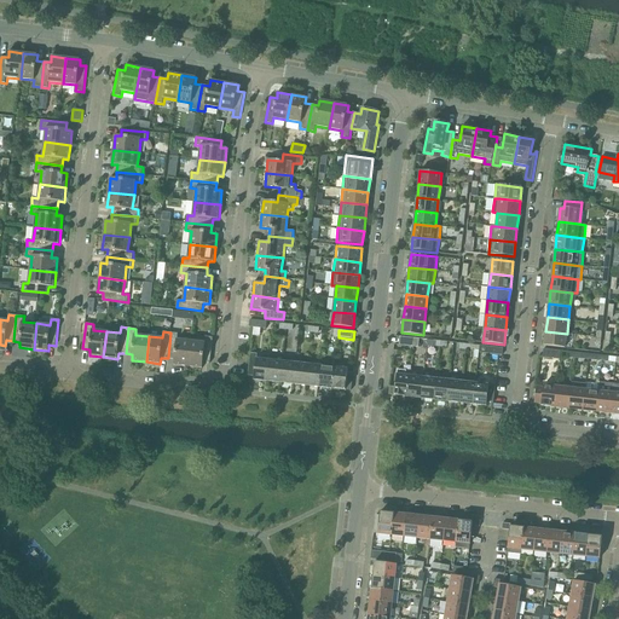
[(567,334),(545,331),(544,345),(565,347),(567,334)]
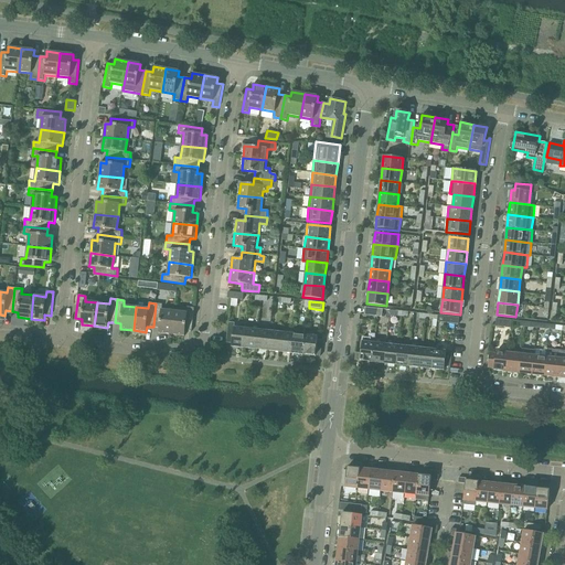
[(159,333),(172,334),(174,311),(162,310),(162,305),(156,304),(153,327),(159,328),(159,333)]
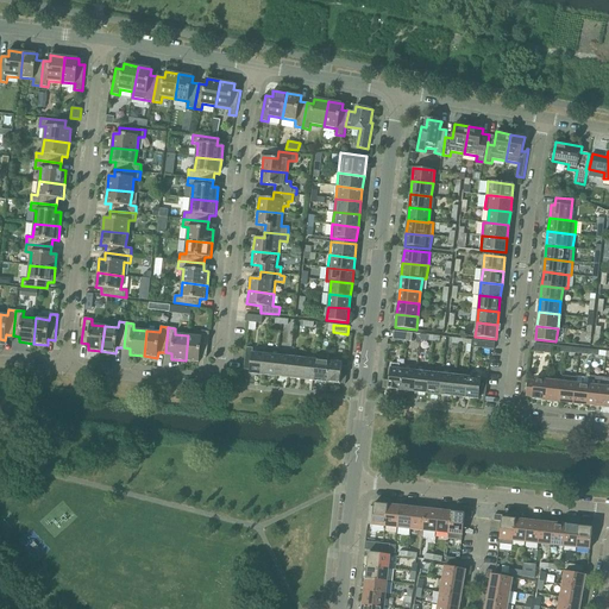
[(188,336),(186,360),(200,362),(200,357),(207,357),(209,332),(202,331),(201,337),(188,336)]
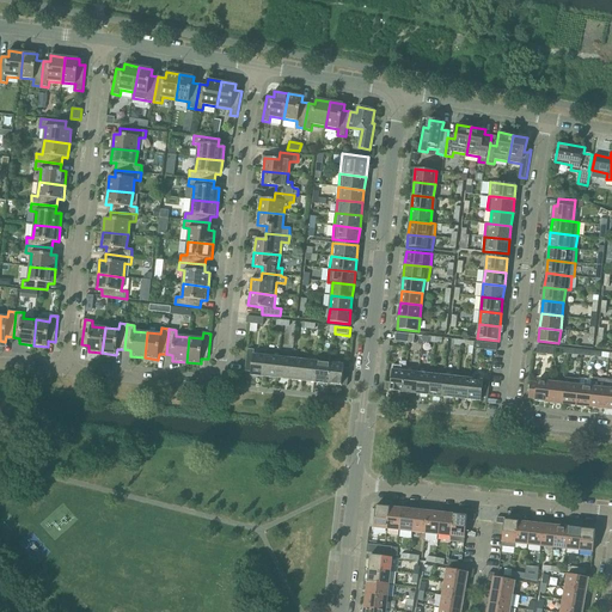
[(395,341),(409,342),(410,335),(396,332),(395,341)]
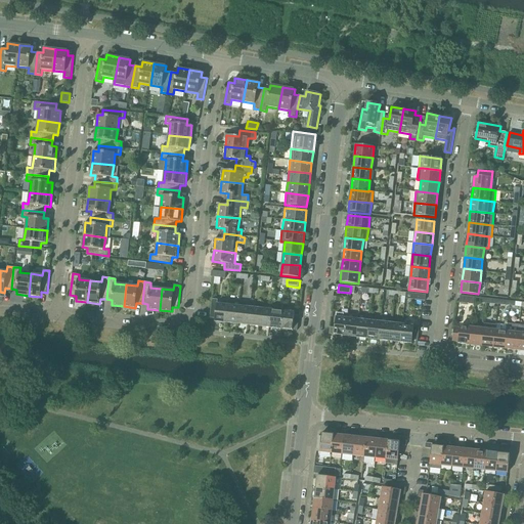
[(405,297),(405,298),(426,301),(426,295),(405,293),(405,297)]
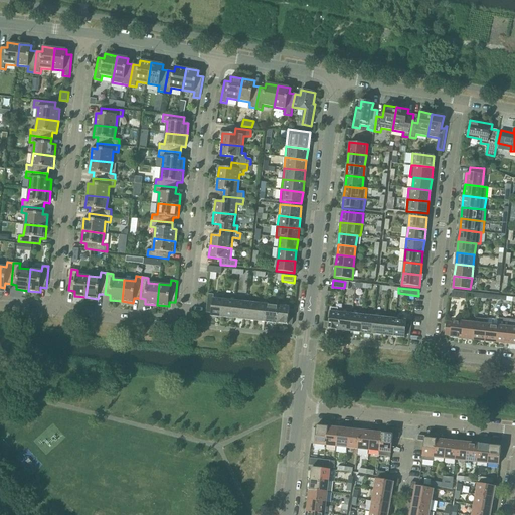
[(453,291),(452,298),(466,299),(467,292),(453,291)]
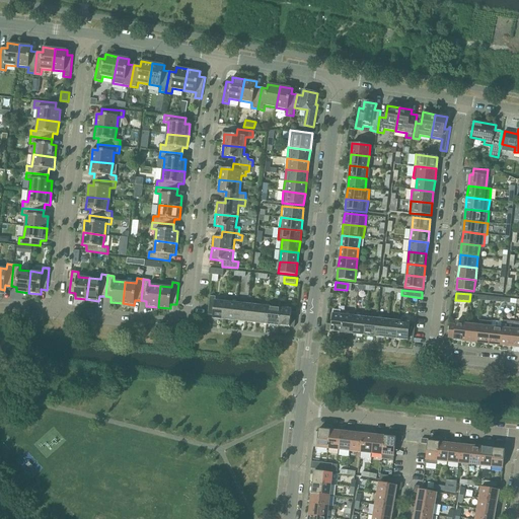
[(213,318),(224,319),(226,302),(215,301),(216,297),(210,296),(208,314),(213,315),(213,318)]
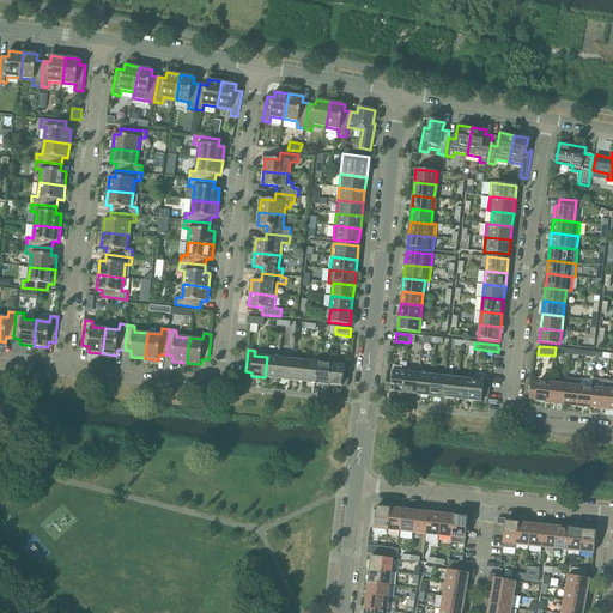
[(265,377),(278,378),(280,353),(268,352),(267,357),(265,377)]
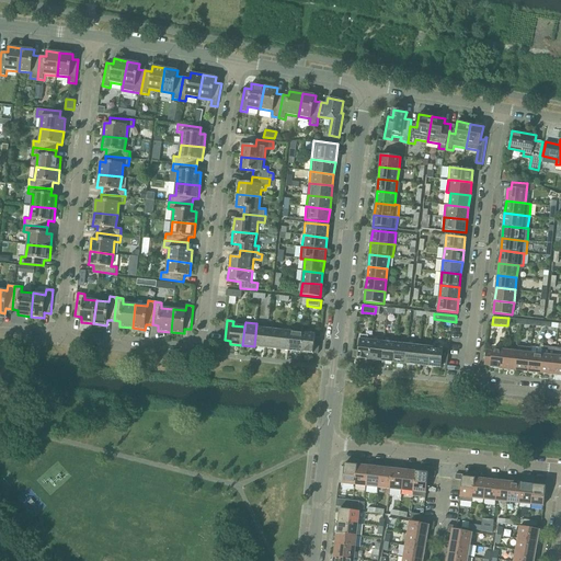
[(254,346),(266,348),(268,329),(268,324),(256,323),(254,346)]
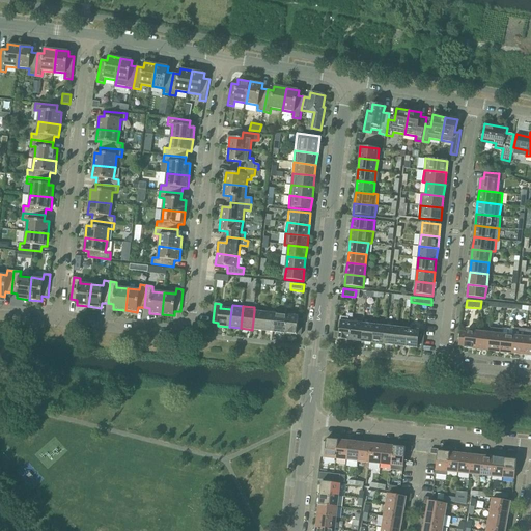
[(252,330),(263,331),(266,312),(254,311),(252,330)]
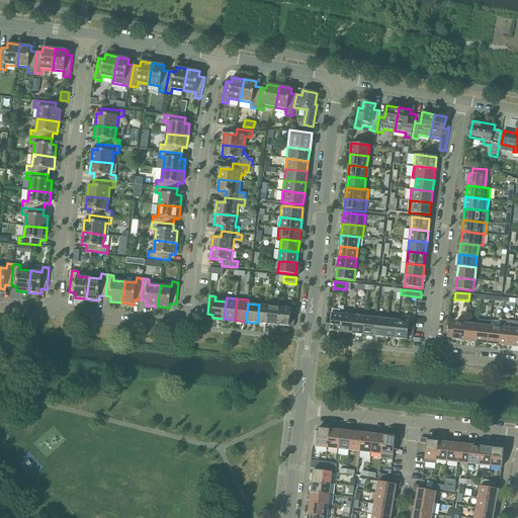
[(257,323),(267,324),(269,307),(259,305),(257,323)]
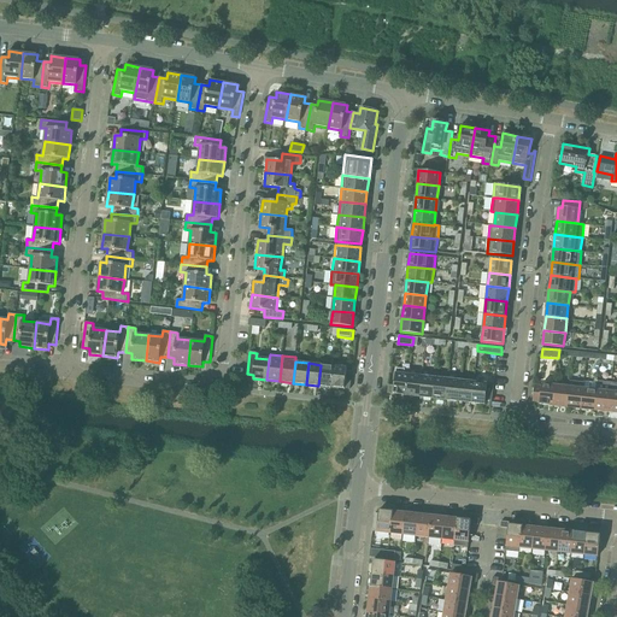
[(318,386),(331,387),(334,366),(321,365),(318,386)]
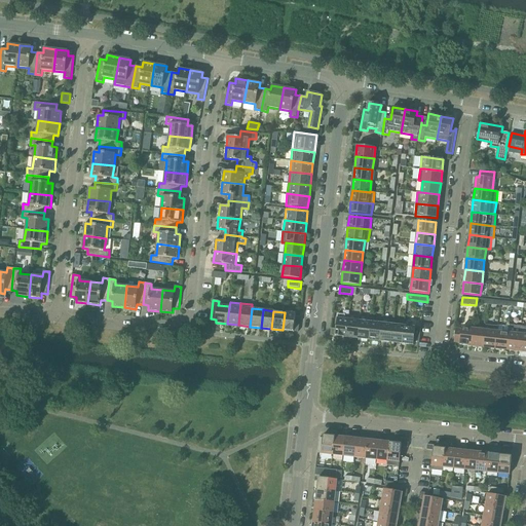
[(285,312),(283,330),(284,330),(285,331),(289,332),(291,331),(299,332),(300,324),(295,323),(296,313),(285,312)]
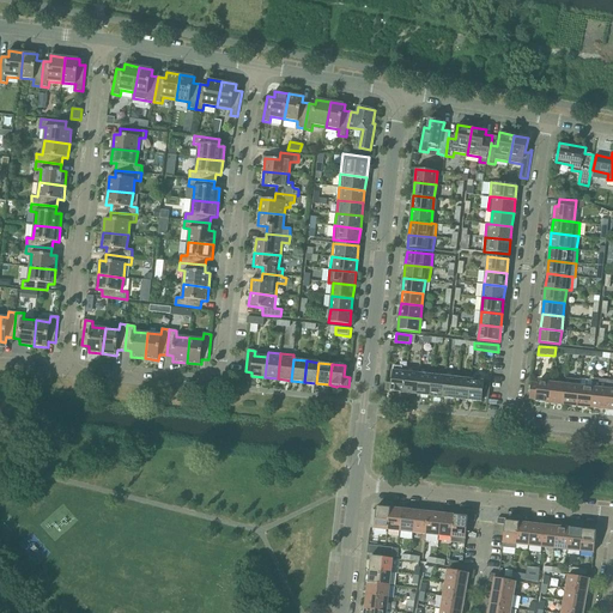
[(407,368),(394,366),(392,382),(387,381),(386,390),(405,393),(407,368)]
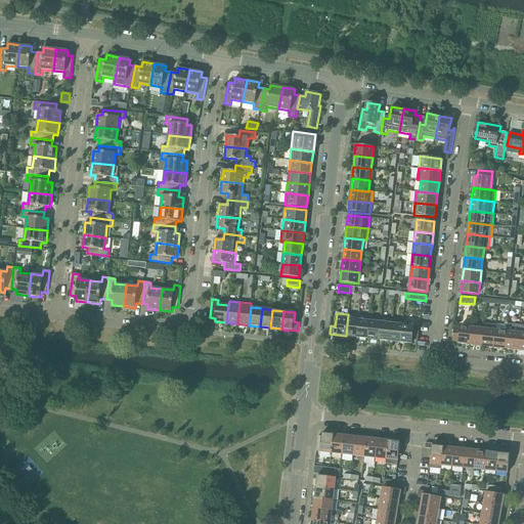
[(346,336),(356,337),(359,315),(348,314),(346,336)]
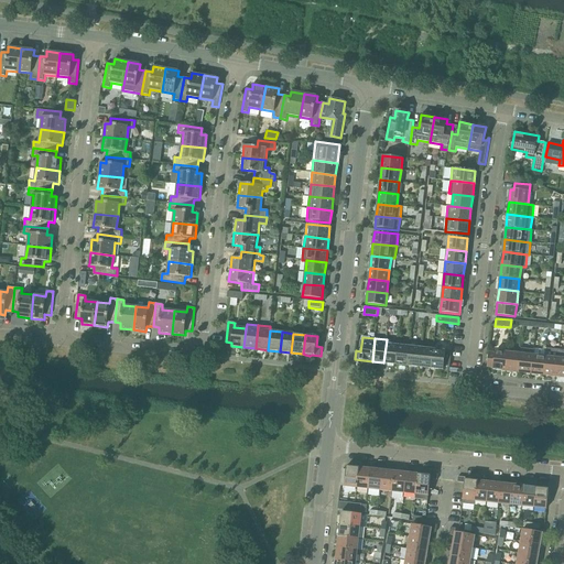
[(383,362),(396,365),(399,340),(387,339),(383,362)]
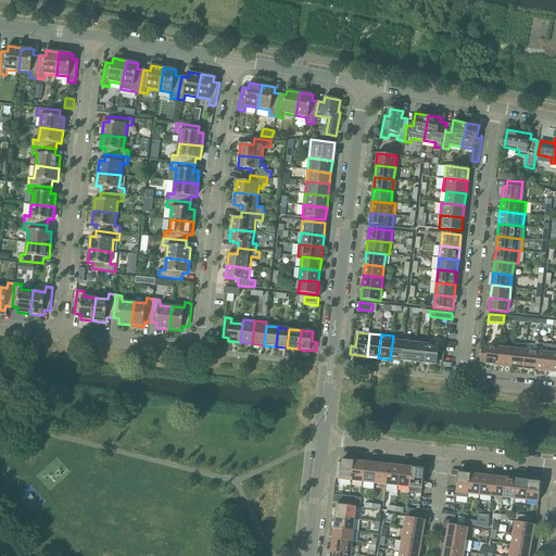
[(390,359),(402,361),(404,337),(393,336),(390,359)]
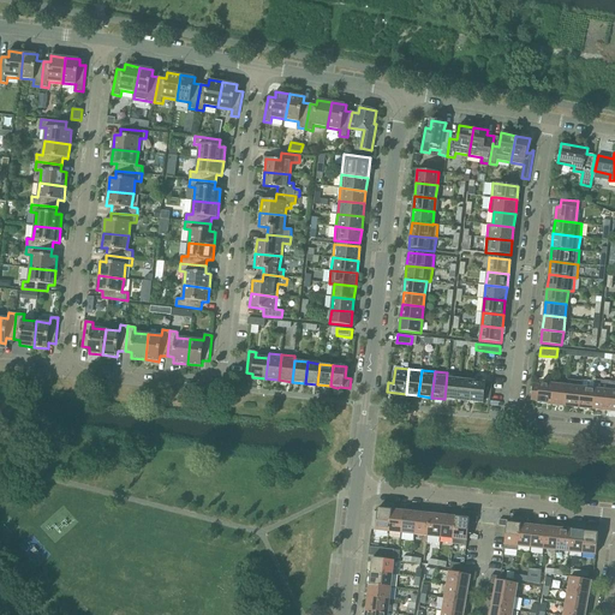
[(445,399),(458,400),(460,375),(447,372),(445,399)]
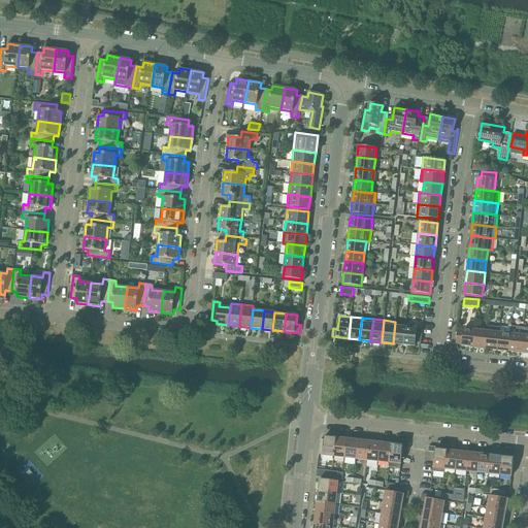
[(395,322),(393,343),(404,344),(405,327),(401,326),(398,322),(395,322)]
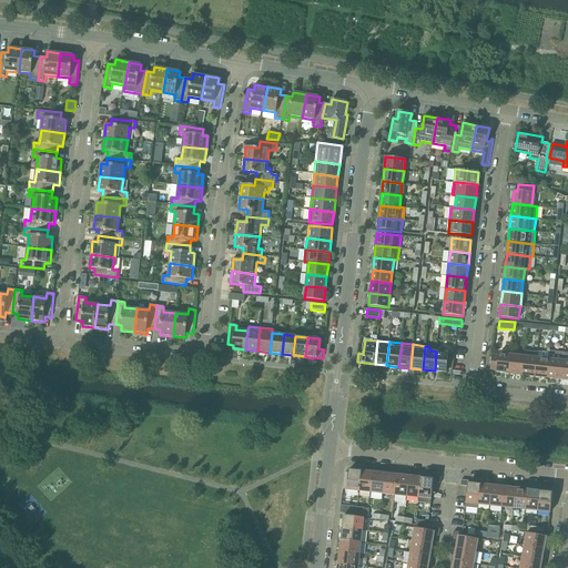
[(523,375),(535,376),(537,357),(538,352),(525,351),(525,356),(523,375)]
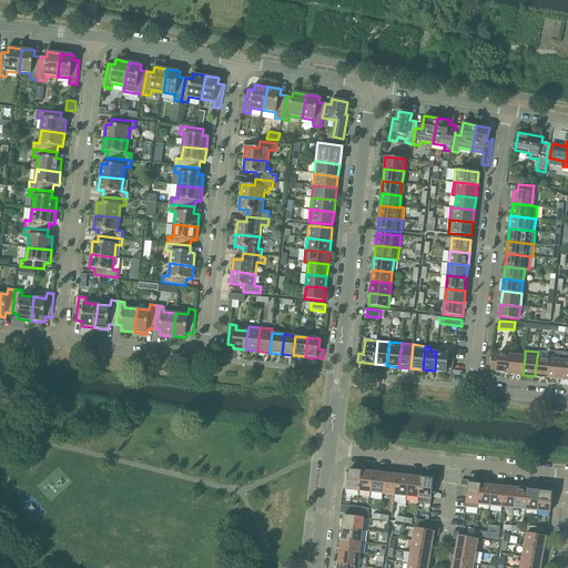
[(436,352),(435,371),(447,372),(447,368),(453,368),(453,369),(455,353),(448,352),(448,353),(436,352)]
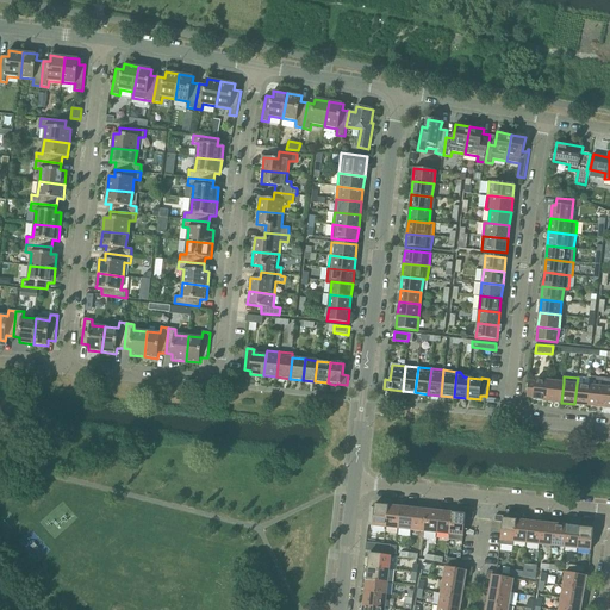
[(590,385),(589,406),(602,408),(604,380),(591,378),(590,385)]
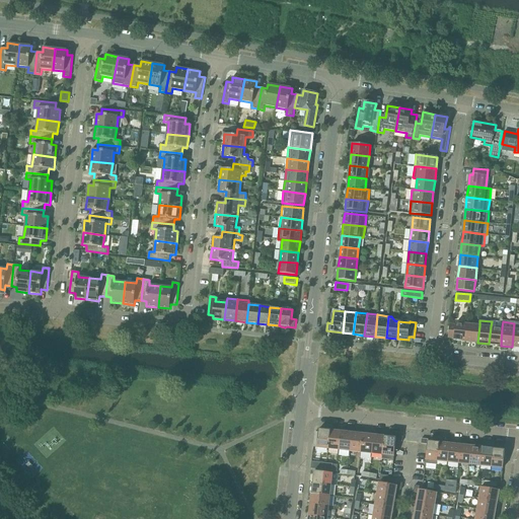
[(454,341),(466,342),(467,324),(456,322),(456,325),(450,324),(448,338),(454,339),(454,341)]
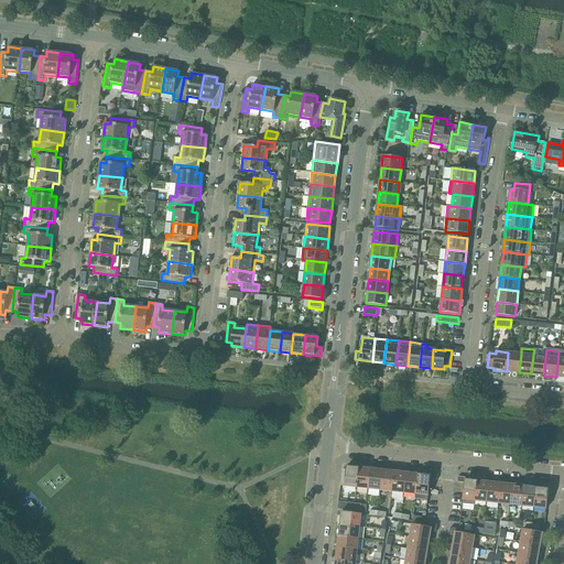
[(507,371),(519,372),(521,354),(508,353),(507,371)]
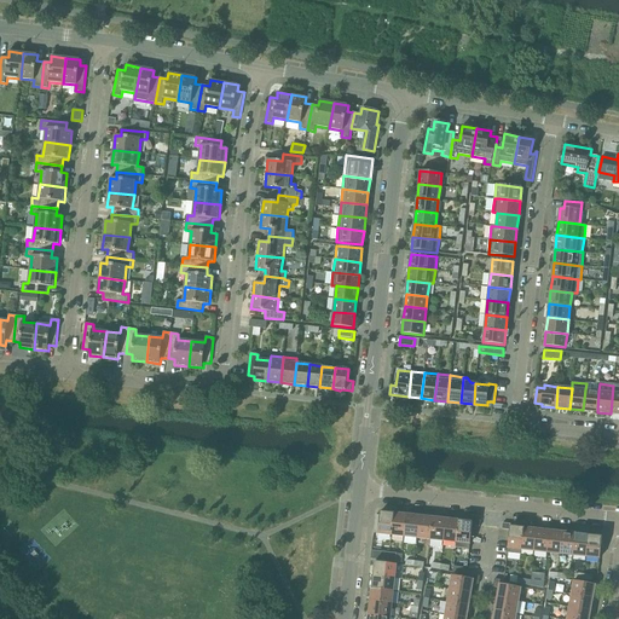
[(583,410),(597,412),(599,391),(585,389),(583,410)]
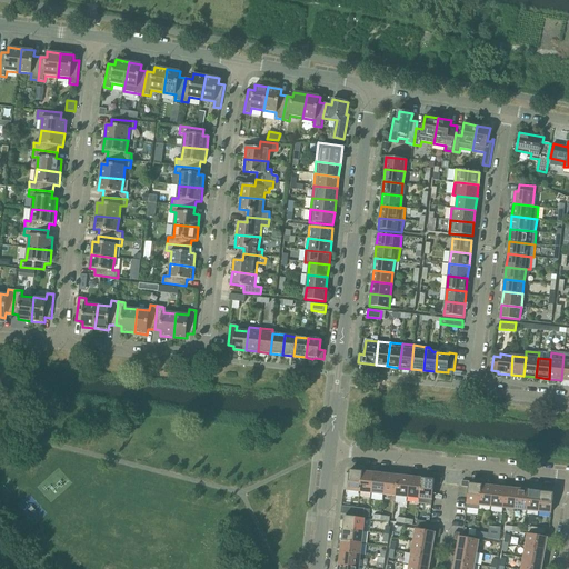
[(346,473),(343,490),(360,491),(362,471),(350,470),(349,473),(346,473)]
